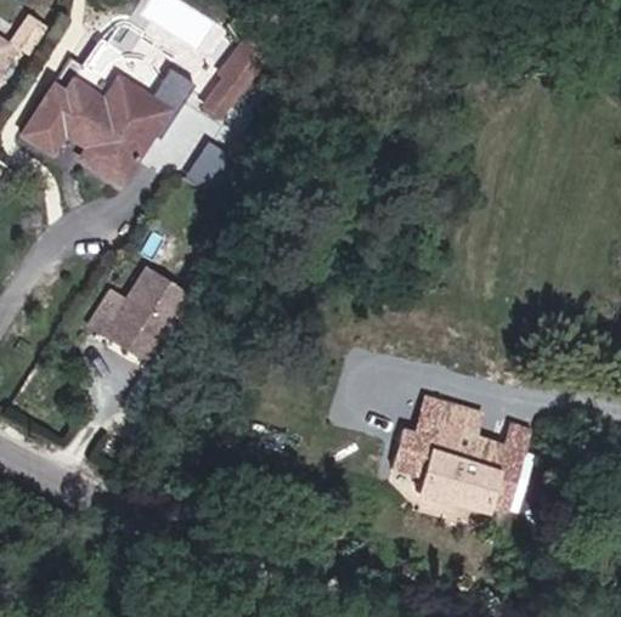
[(215,72),(233,84),(253,56),(227,37),(208,66),(215,72)]
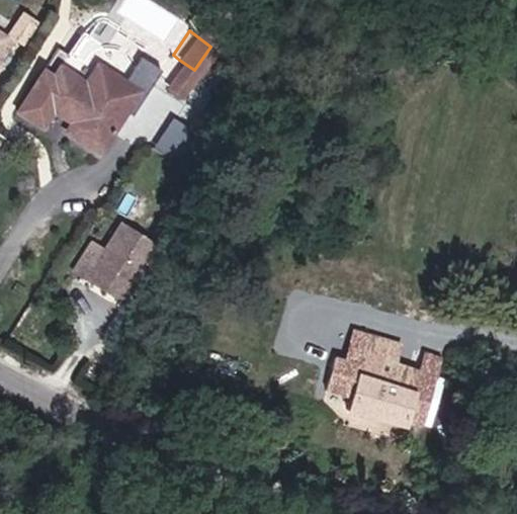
[(0,58),(10,46),(0,37),(0,58)]
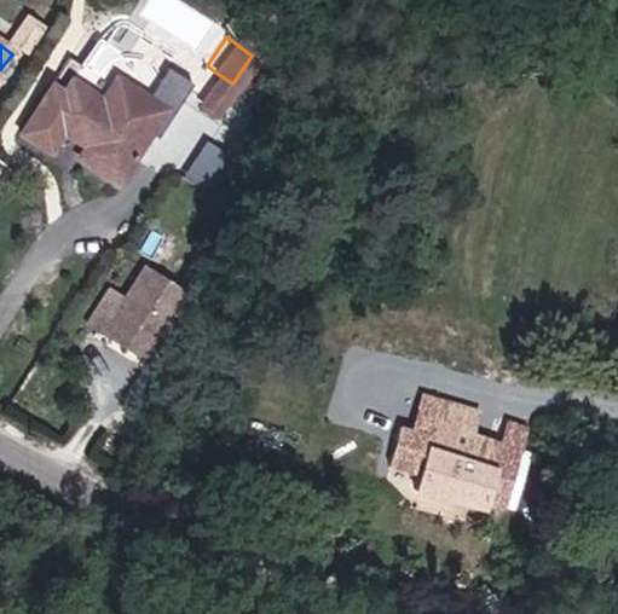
[(213,113),(232,84),(214,71),(194,100),(213,113)]
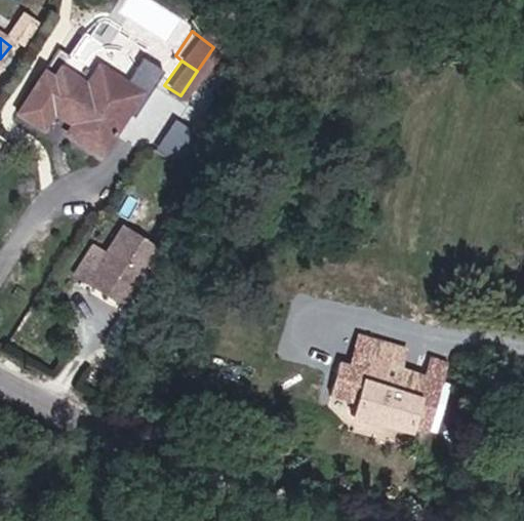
[(137,97),(96,69),(84,87),(59,70),(52,80),(43,73),(16,112),(40,128),(51,112),(70,125),(64,133),(96,157),(137,97)]
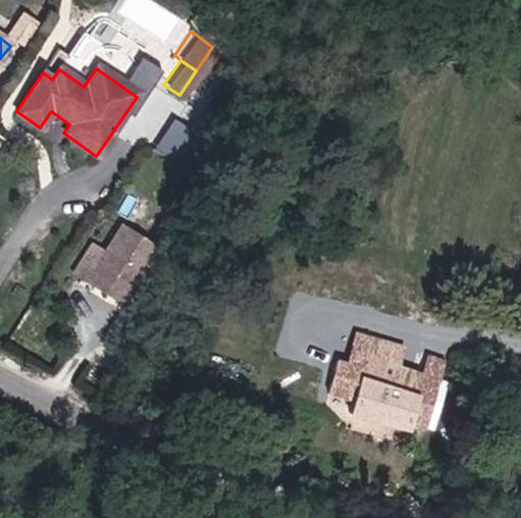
[(94,275),(98,266),(120,278),(146,230),(108,211),(80,268),(94,275)]
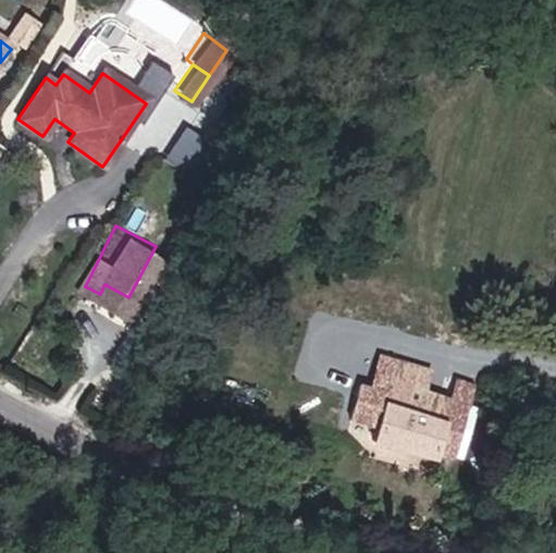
[(100,294),(124,307),(128,297),(104,284),(100,294)]
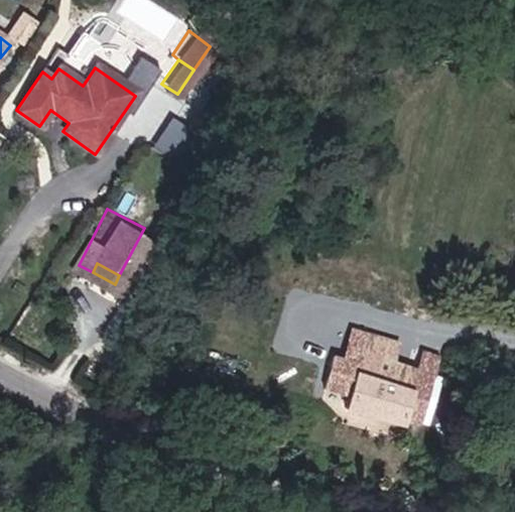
[(379,369),(389,358),(412,366),(417,349),(374,335),(365,363),(379,369)]
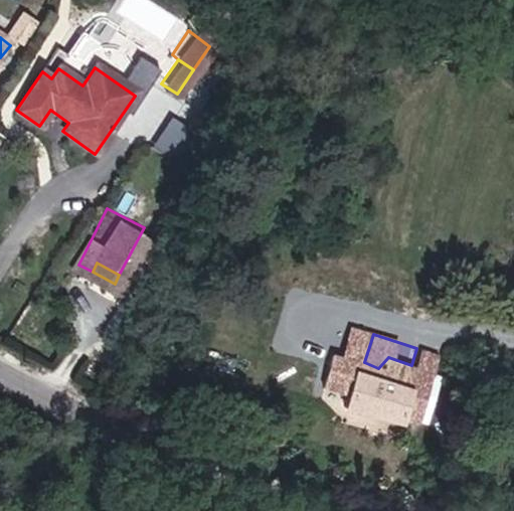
[(433,432),(451,379),(436,373),(411,365),(388,357),(378,368),(364,362),(352,358),(343,390),(367,398),(362,411),(415,429),(417,426),(433,432)]
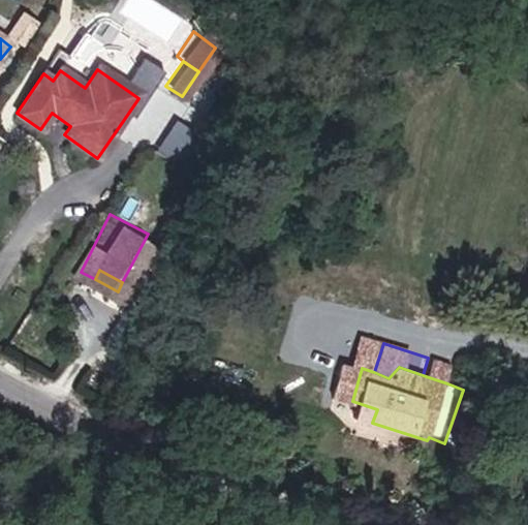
[(453,368),(447,383),(463,390),(469,374),(453,368)]
